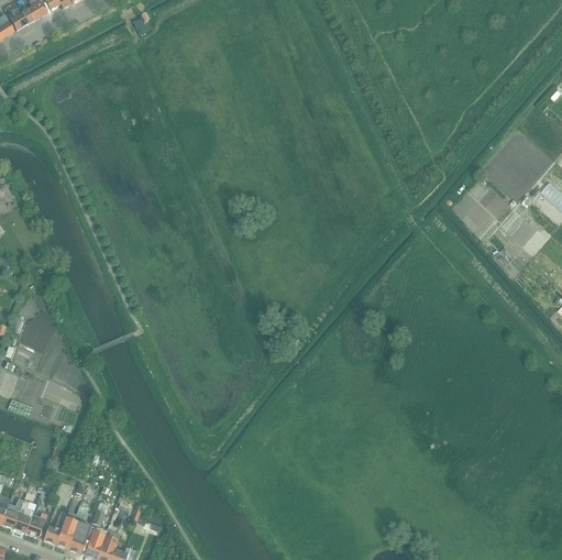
[(33,6),(29,8),(35,19),(47,11),(45,8),(45,7),(47,6),(48,7),(45,0),(32,0),(30,1),(33,6)]
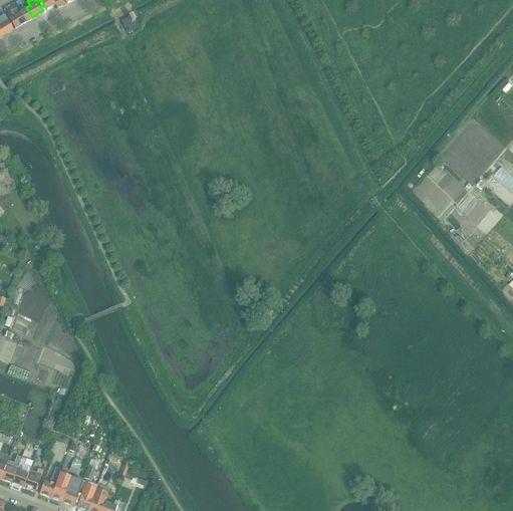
[(57,6),(66,2),(65,0),(41,0),(44,6),(45,8),(55,3),(57,6)]
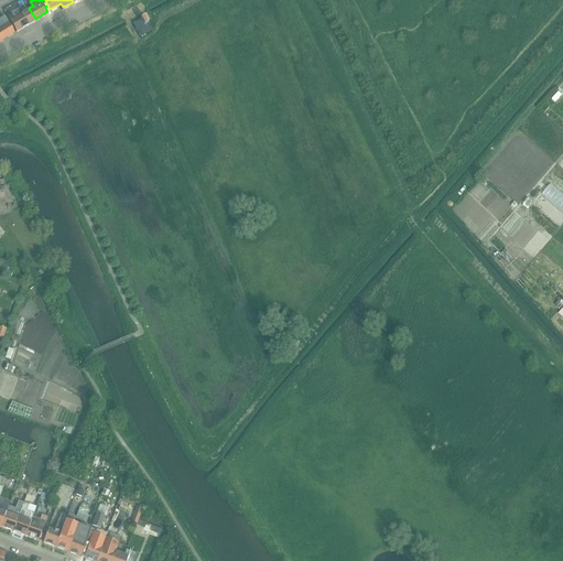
[(8,13),(10,18),(17,29),(35,19),(29,8),(24,10),(21,6),(12,11),(8,13)]
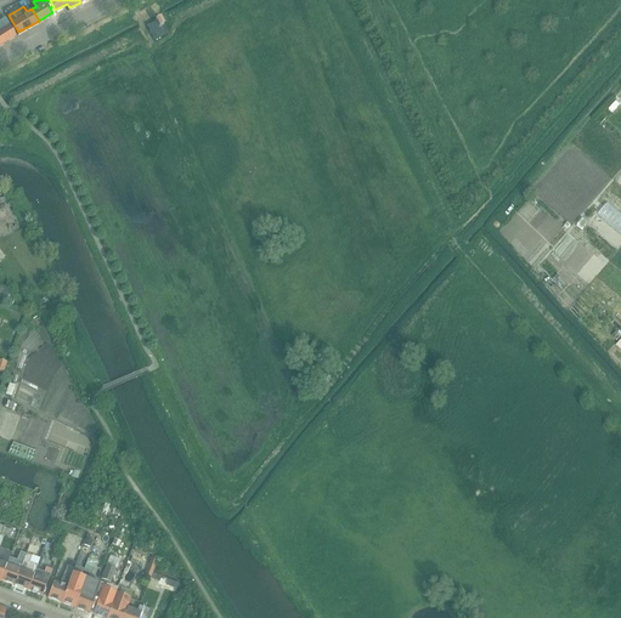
[(0,43),(16,33),(6,16),(0,18),(0,43)]
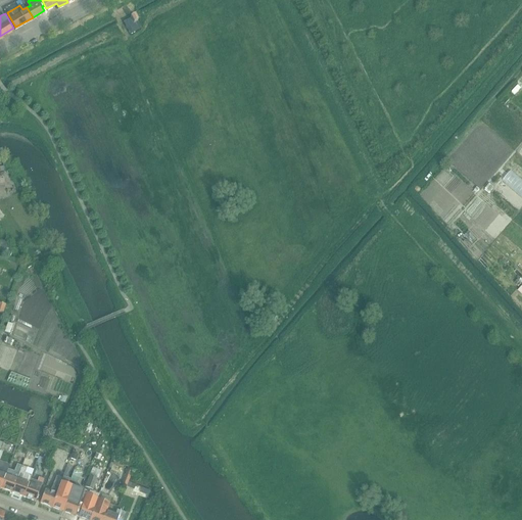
[(124,19),(131,32),(142,26),(138,18),(135,13),(131,15),(124,19)]
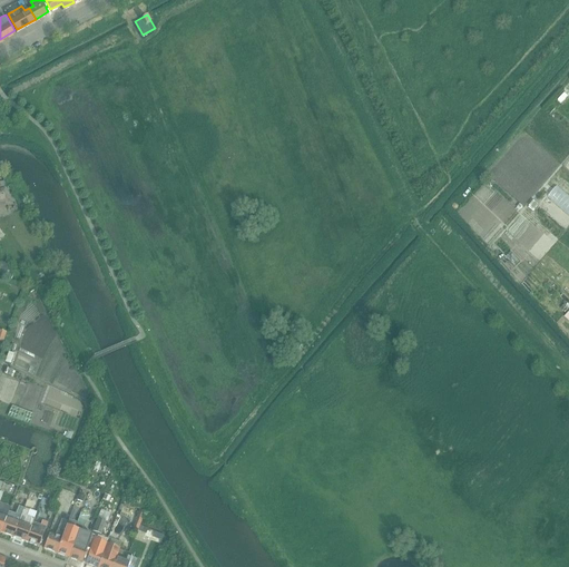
[(565,113),(567,107),(557,101),(555,107),(565,113)]
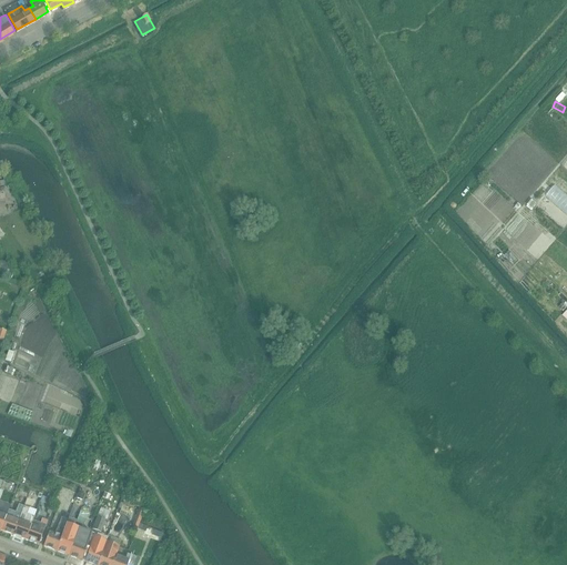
[(517,258),(523,252),(515,242),(508,248),(517,258)]
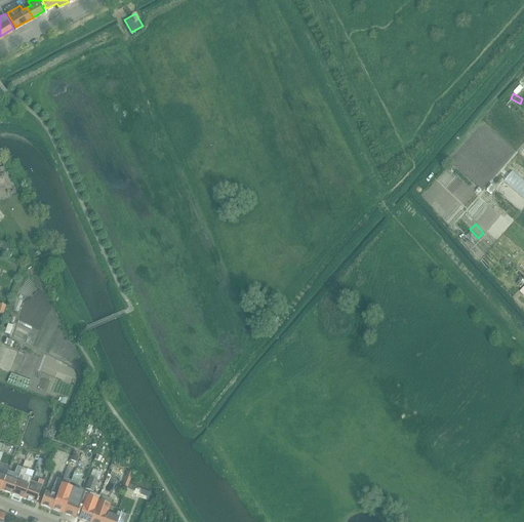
[(0,247),(11,251),(13,246),(7,238),(0,234),(0,247)]
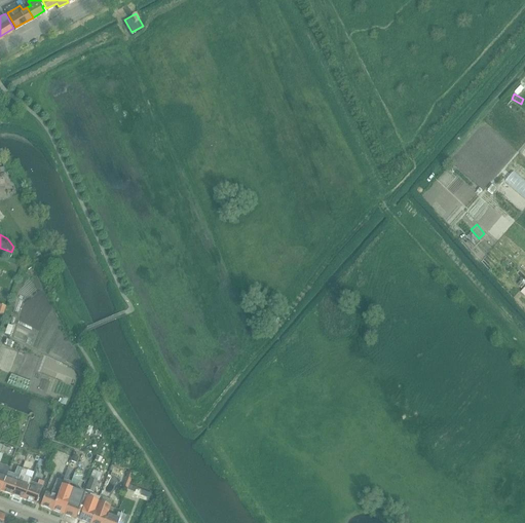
[(115,418),(111,427),(120,431),(123,421),(115,418)]
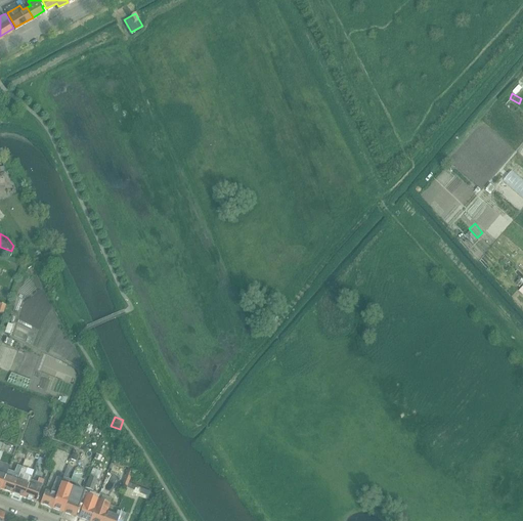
[(28,448),(26,454),(38,459),(40,452),(28,448)]
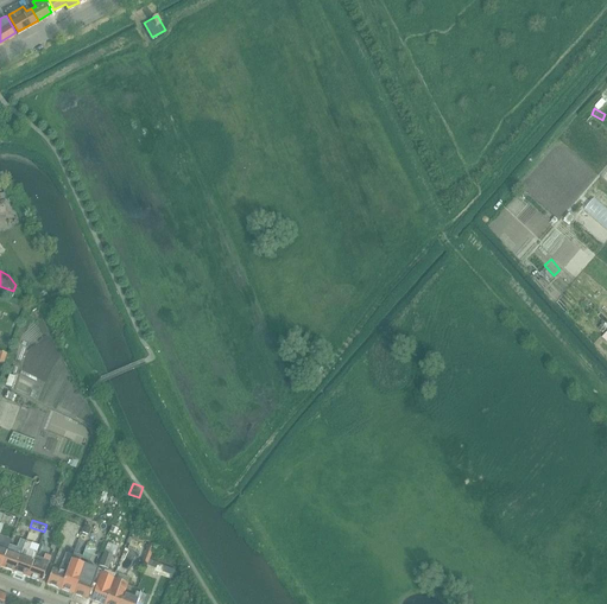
[(0,564),(1,564),(10,542),(11,538),(0,533),(0,564)]
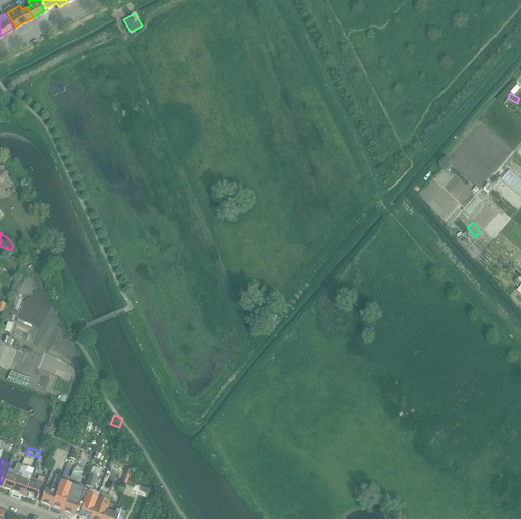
[(8,466),(1,484),(12,488),(20,467),(22,463),(17,461),(15,468),(8,466)]
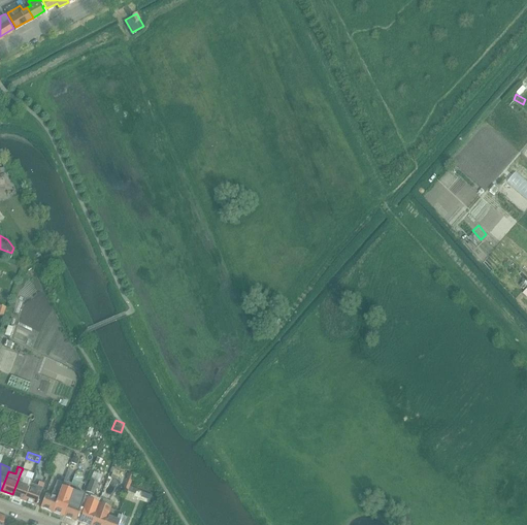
[(21,472),(12,494),(24,499),(31,481),(32,478),(26,474),(27,469),(23,468),(21,472)]
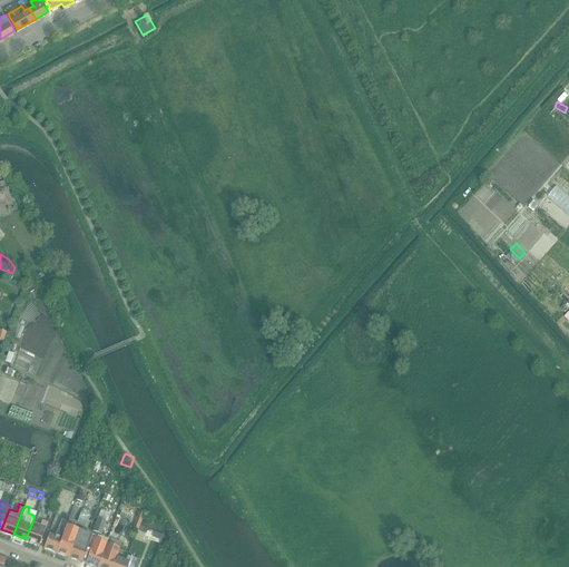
[(82,506),(77,520),(85,524),(89,512),(88,511),(89,508),(82,506)]
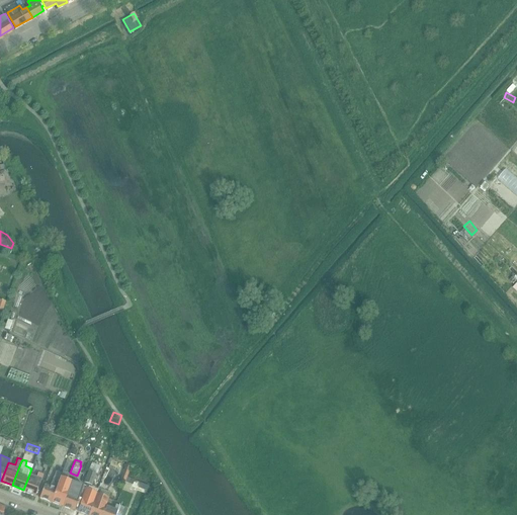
[(124,478),(128,466),(131,463),(126,462),(121,477),(124,478)]
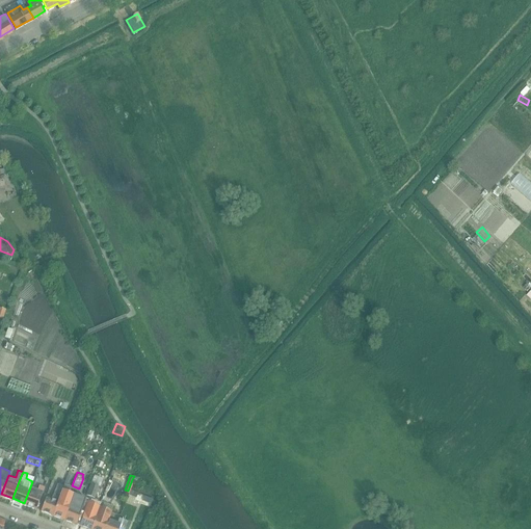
[(61,491),(63,483),(57,481),(52,497),(46,495),(41,508),(53,513),(61,491)]
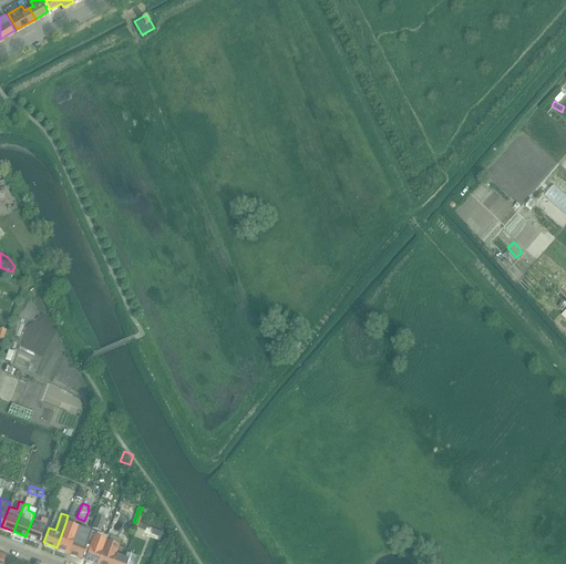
[(98,513),(93,525),(101,529),(105,515),(98,513)]
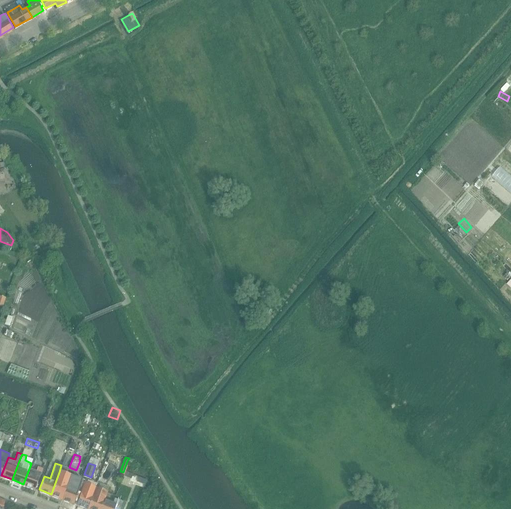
[(30,466),(23,484),(35,488),(43,468),(43,467),(38,465),(37,469),(30,466)]
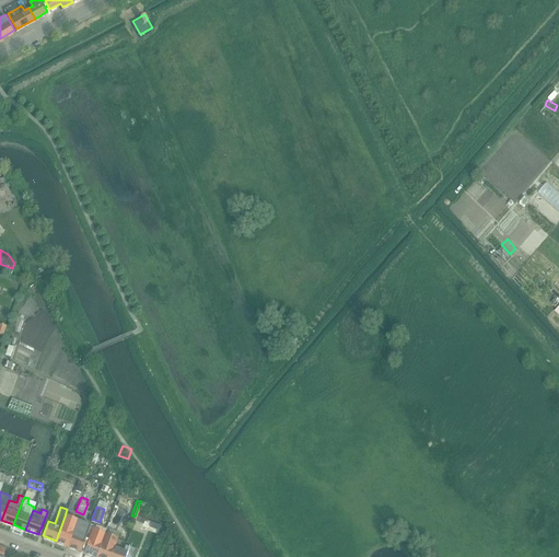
[(61,523),(56,541),(68,545),(73,531),(78,519),(78,518),(80,514),(67,509),(65,517),(61,523)]
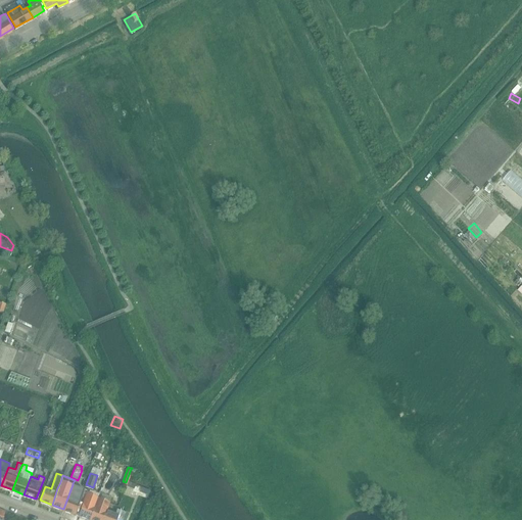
[(73,484),(68,495),(63,509),(76,513),(85,487),(80,486),(73,484)]
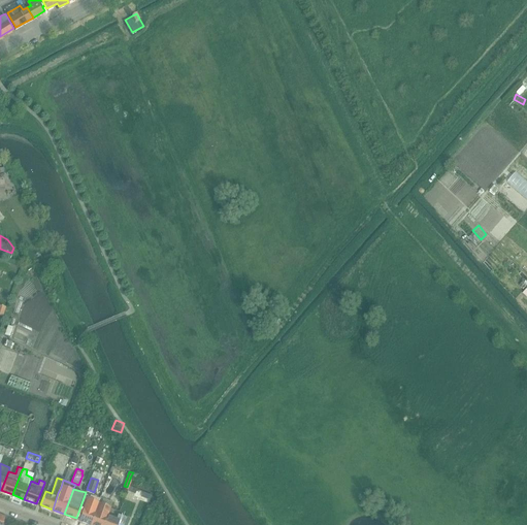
[(87,505),(88,503),(90,497),(88,496),(86,503),(79,519),(91,523),(99,501),(94,499),(91,507),(87,505)]
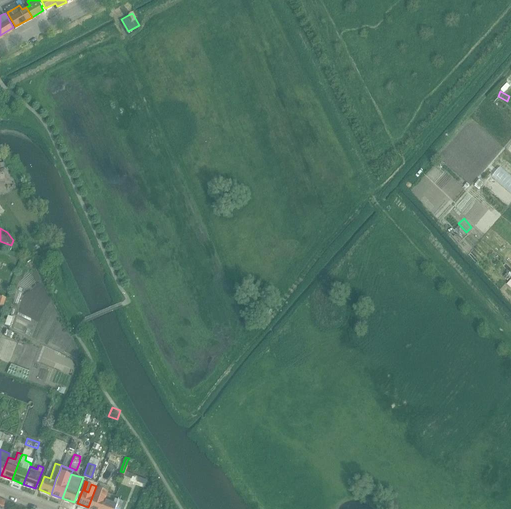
[(107,490),(96,486),(88,507),(92,508),(100,508),(104,498),(107,490)]
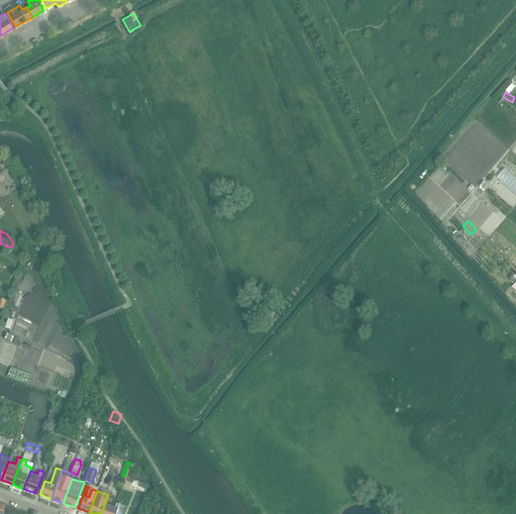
[(105,503),(101,513),(123,513),(127,505),(116,501),(114,506),(105,503)]
